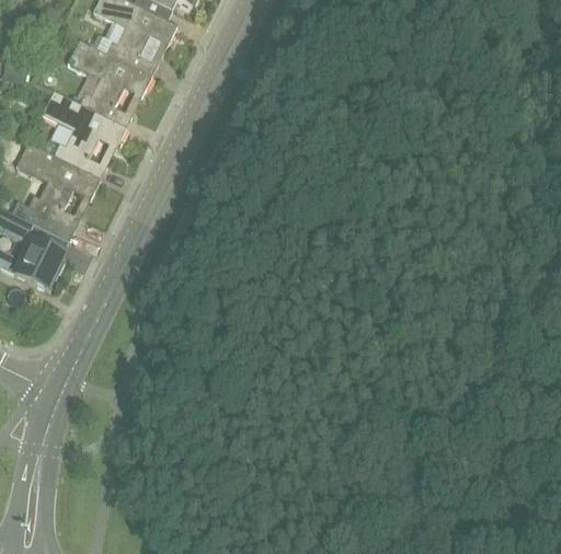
[(31,0),(55,12),(60,1),(58,0),(31,0)]
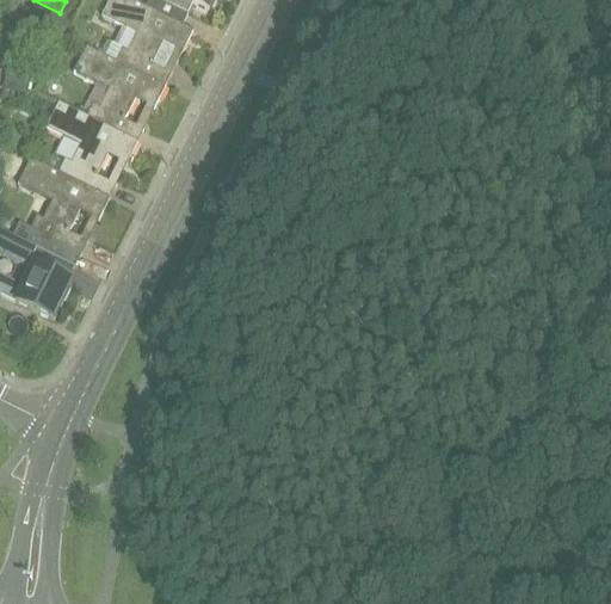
[(121,43),(115,56),(113,56),(166,82),(172,69),(153,60),(162,39),(181,49),(193,25),(142,0),(106,0),(102,12),(141,31),(131,49),(121,43)]
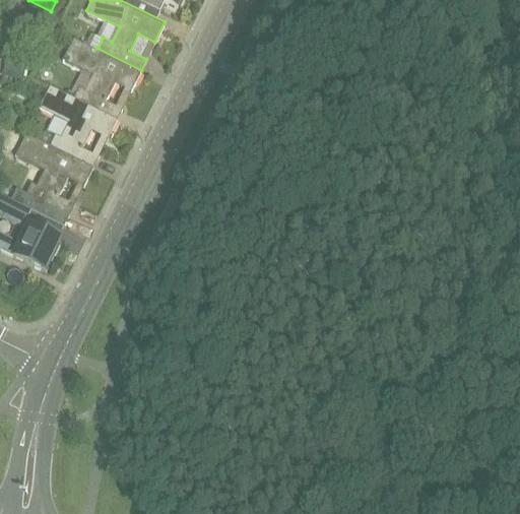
[(143,0),(159,8),(164,0),(167,0),(177,5),(179,0),(143,0)]
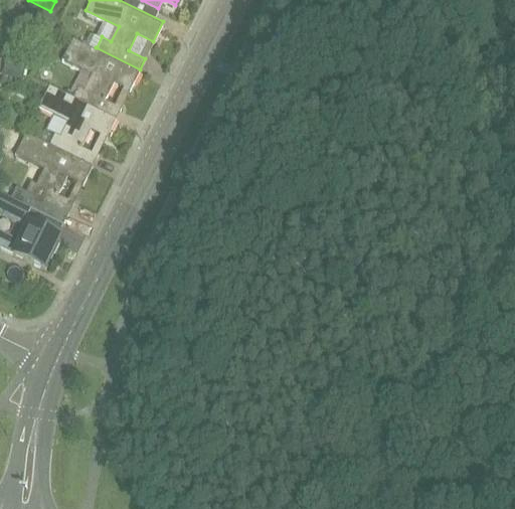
[(130,88),(140,69),(96,47),(97,47),(72,35),(62,57),(95,73),(88,89),(78,83),(72,95),(72,96),(116,117),(122,106),(105,98),(114,79),(130,88)]
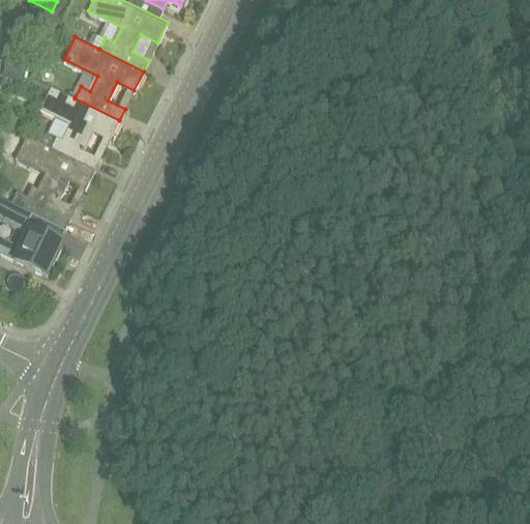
[(16,59),(11,75),(24,78),(27,62),(16,59)]
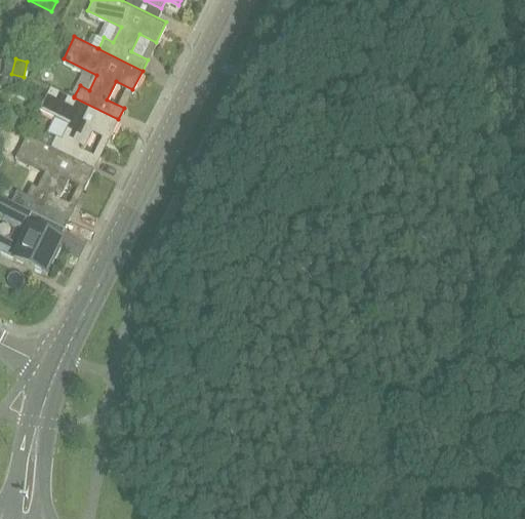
[(109,137),(118,119),(74,97),(74,96),(50,84),(39,107),(73,123),(65,138),(55,133),(50,144),(49,145),(94,167),(99,156),(83,148),(92,129),(109,137)]
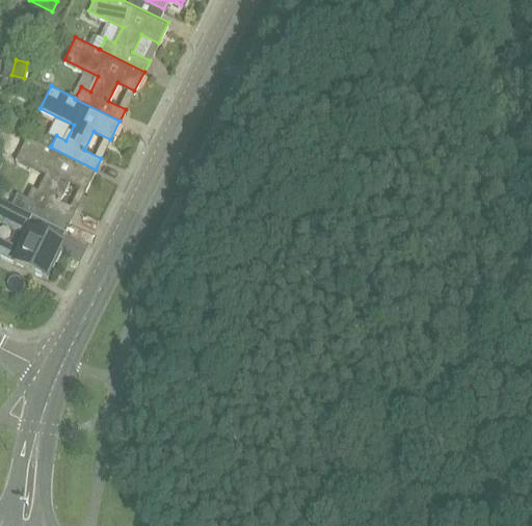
[(11,128),(4,140),(20,148),(26,135),(11,128)]
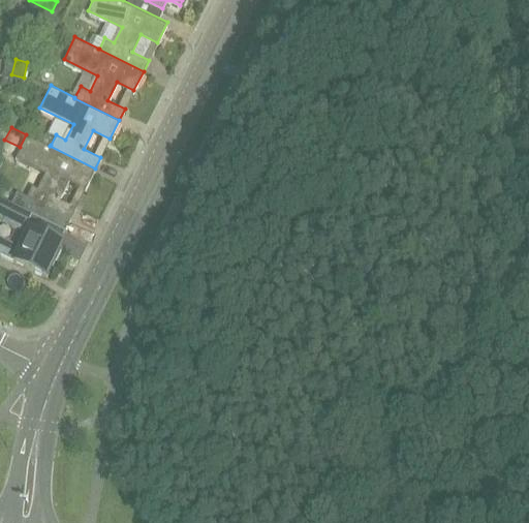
[(5,185),(0,196),(31,212),(36,201),(70,218),(76,206),(60,197),(69,179),(85,187),(95,168),(50,146),(51,145),(27,133),(26,134),(20,147),(16,156),(49,173),(41,188),(32,184),(26,195),(5,185)]
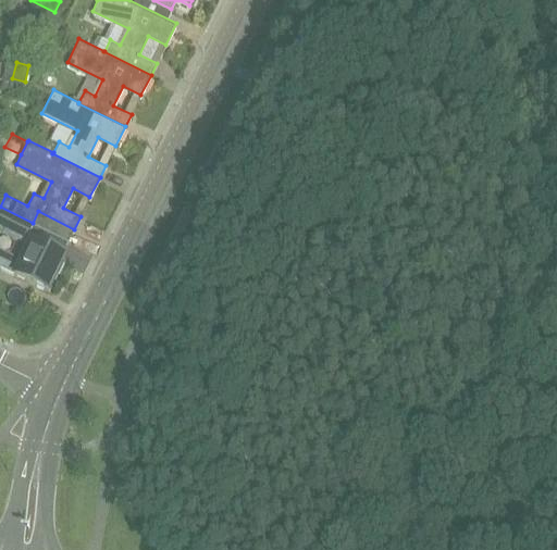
[(26,235),(32,224),(33,223),(0,207),(0,205),(0,227),(24,239),(22,244),(26,246),(21,258),(2,249),(0,252),(0,264),(48,289),(65,254),(26,235)]
